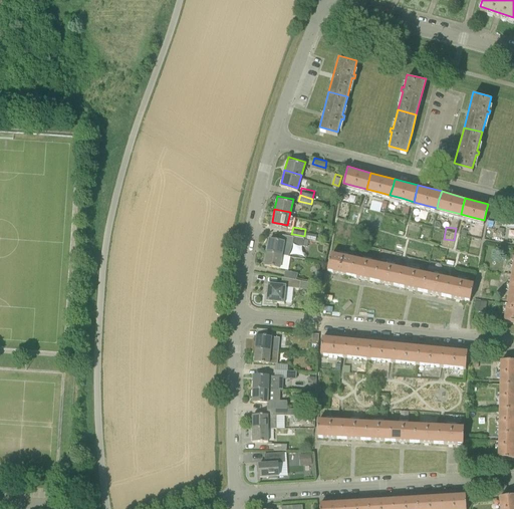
[(303,241),(304,236),(293,234),(292,239),(292,240),(303,242),(303,241)]
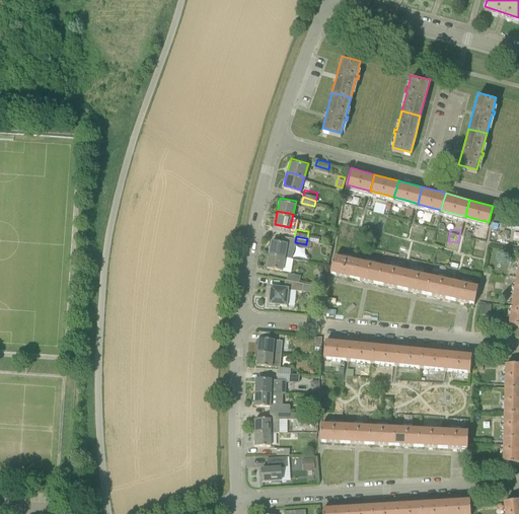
[(294,246),(295,242),(295,241),(272,237),(270,250),(285,253),(291,254),(291,253),(293,250),(294,246)]
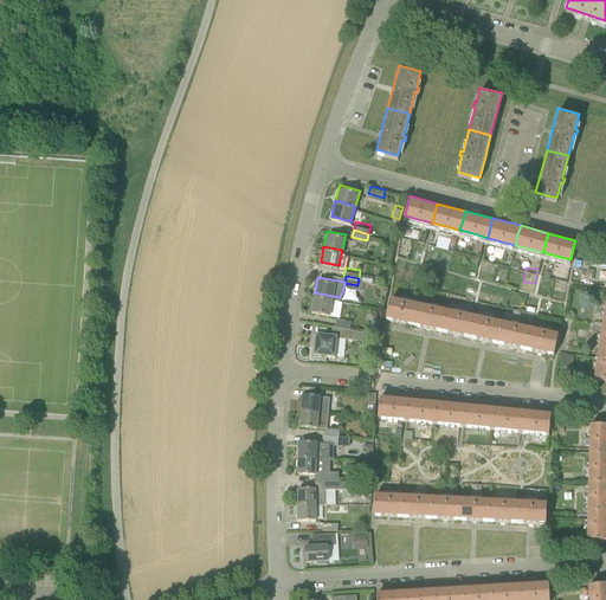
[(333,296),(315,292),(313,309),(329,311),(333,296)]
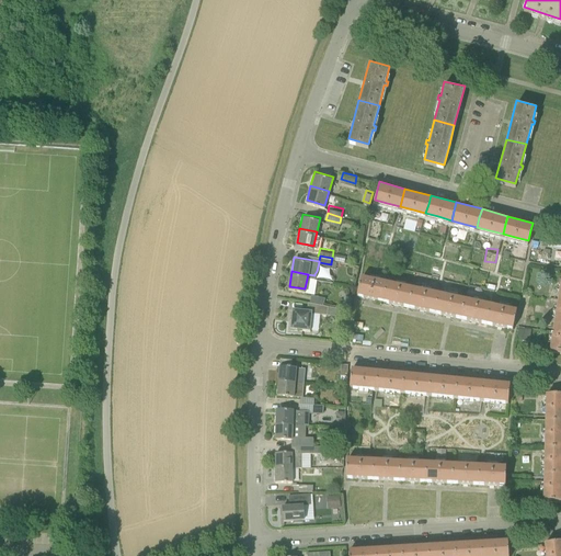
[(387,279),(375,276),(362,273),(359,283),(357,292),(384,297),(385,290),(387,279)]
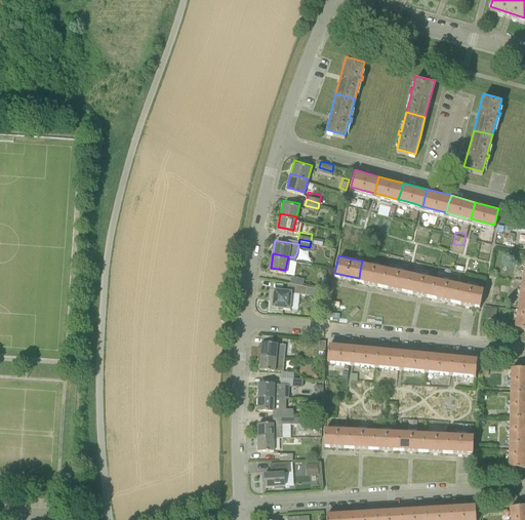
[(359,278),(382,283),(385,276),(387,267),(374,264),(362,261),(360,271),(359,278)]
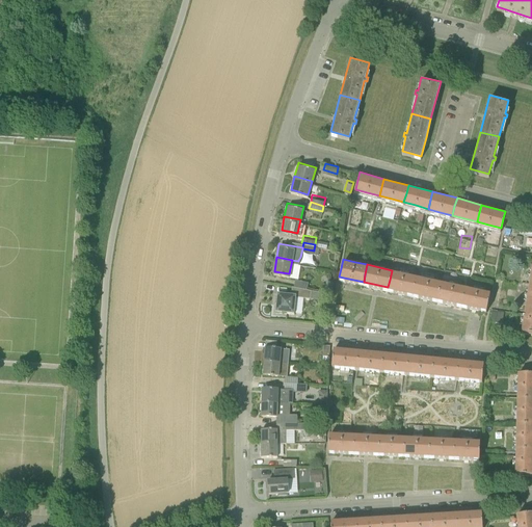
[(417,275),(404,272),(392,270),(390,280),(388,287),(413,292),(415,285),(417,275)]
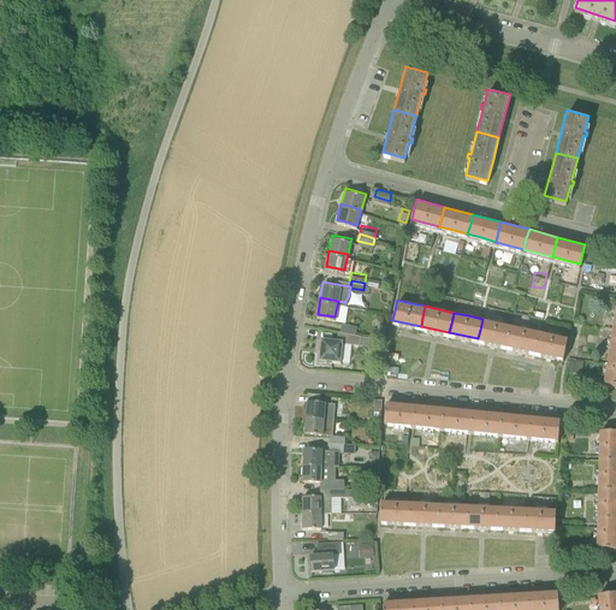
[(510,325),(497,321),(483,319),(480,330),(478,338),(507,344),(508,336),(510,325)]
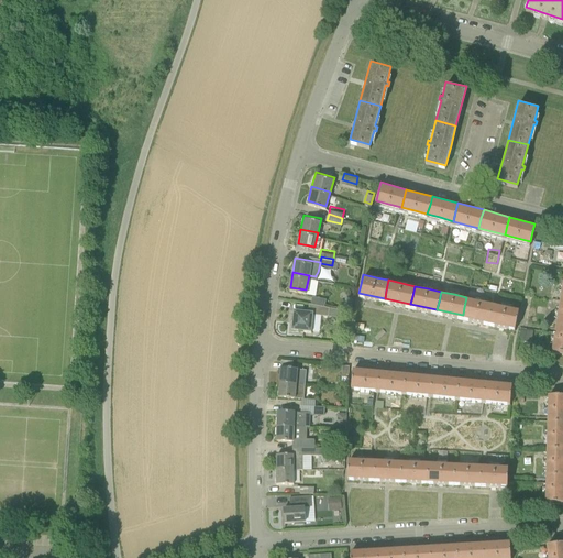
[(324,303),(326,295),(312,293),(310,299),(324,303)]
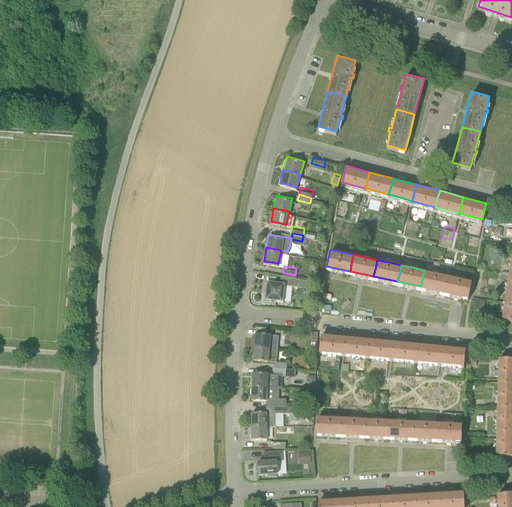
[(448,275),(436,272),(424,270),(422,279),(421,286),(444,291),(446,284),(448,275)]
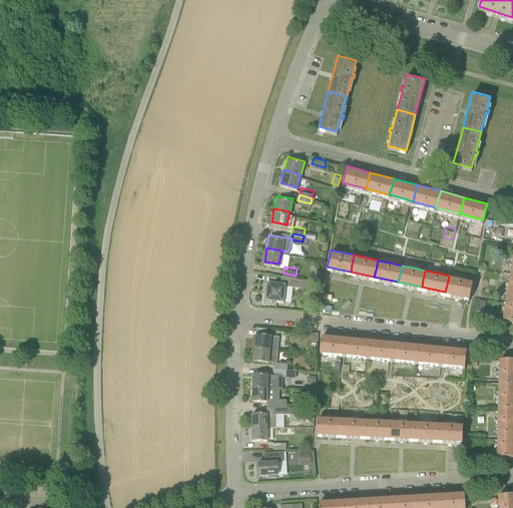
[(296,276),(283,273),(282,273),(281,281),(268,279),(266,297),(292,300),(294,284),(300,284),(300,277),(296,276)]
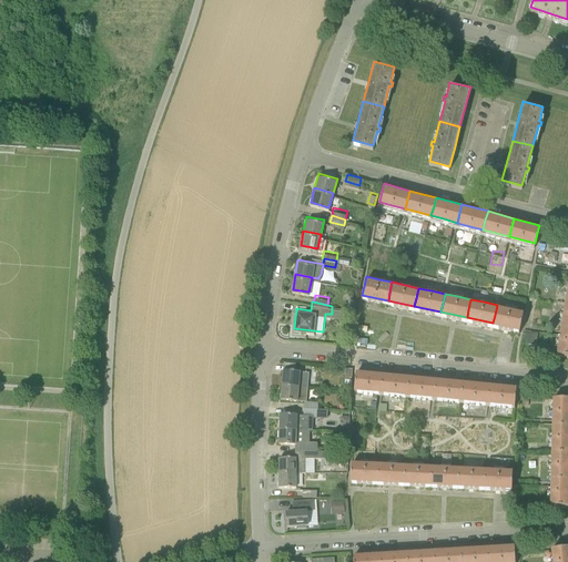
[(524,310),(510,307),(497,305),(495,315),(493,323),(519,329),(521,320),(524,310)]
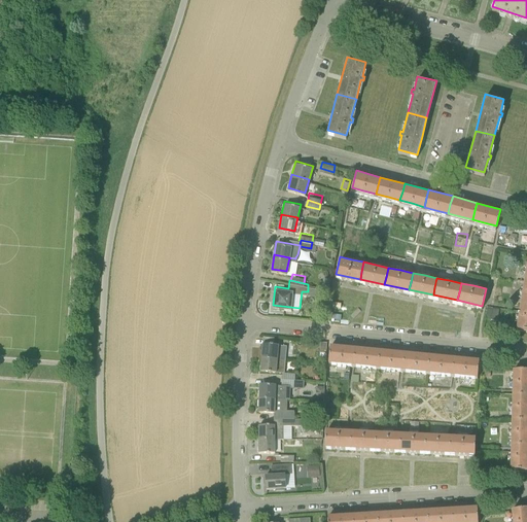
[(526,302),(521,302),(519,310),(518,318),(517,326),(526,327),(526,302)]
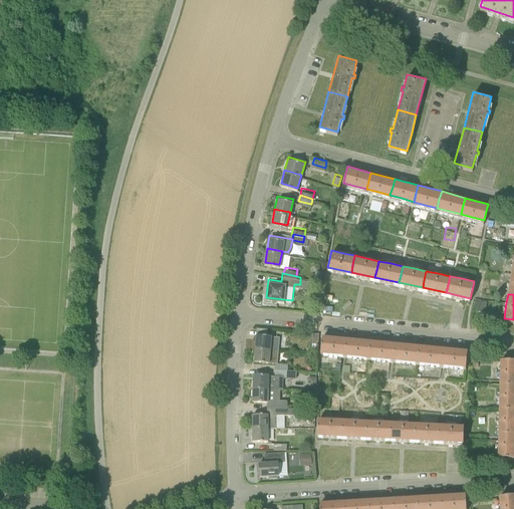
[(255,345),(278,347),(279,333),(256,331),(255,345)]
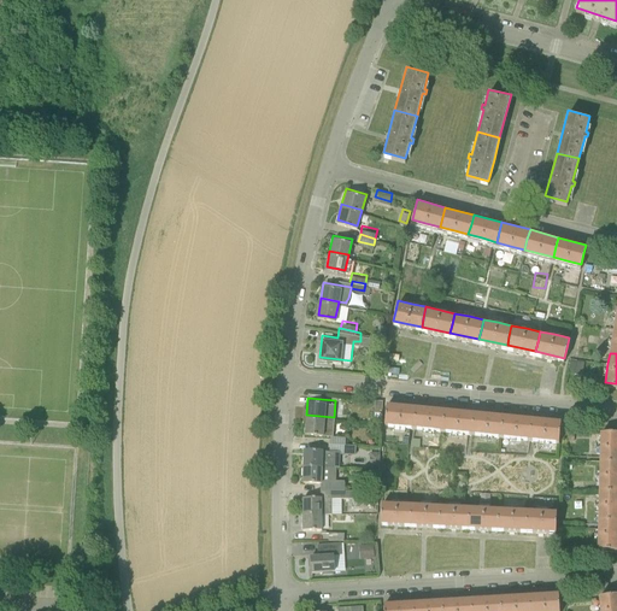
[(387,401),(386,412),(385,421),(399,423),(413,424),(415,415),(416,404),(387,401)]
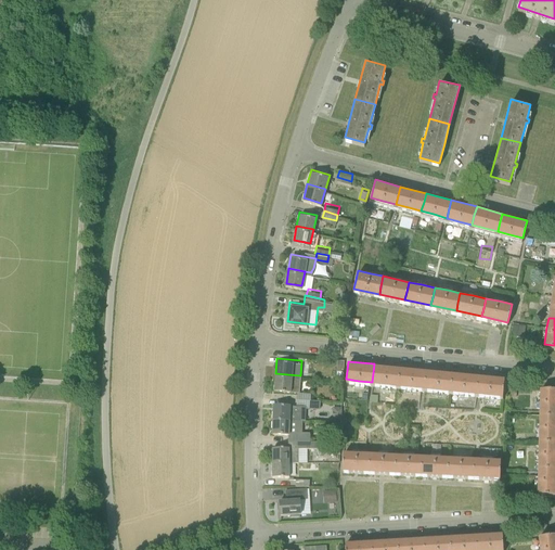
[(336,378),(344,379),(345,365),(336,363),(336,378)]
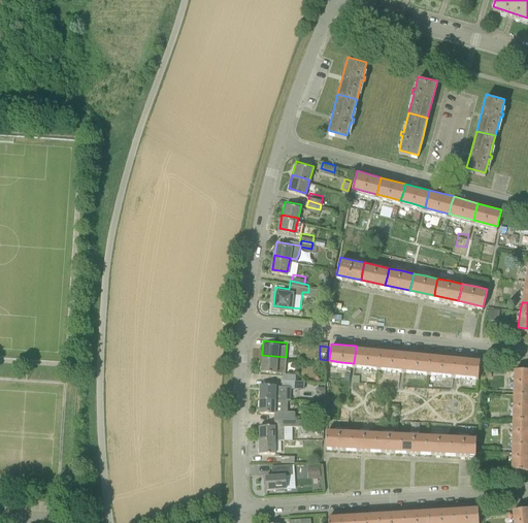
[(378,365),(380,357),(381,348),(356,346),(355,355),(354,363),(366,364),(378,365)]
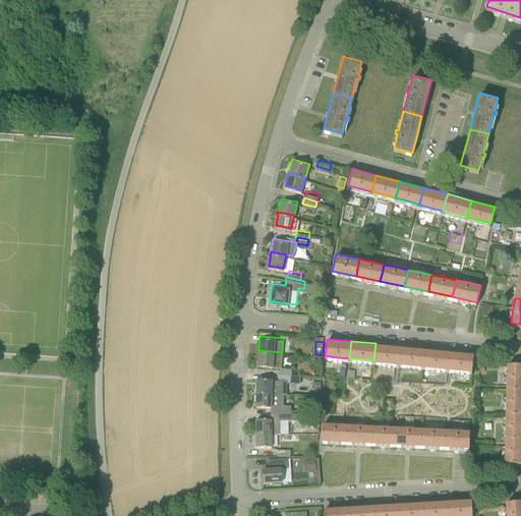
[(375,343),(374,352),(373,360),(386,361),(398,363),(399,355),(400,346),(375,343)]
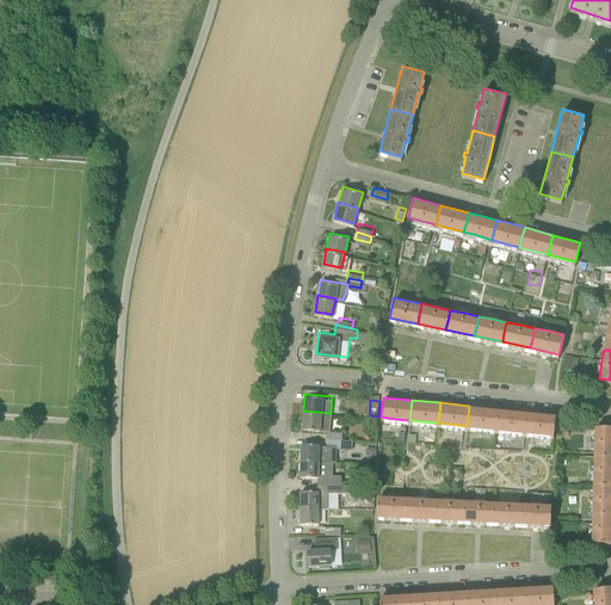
[(482,427),(497,428),(497,419),(498,408),(469,406),(468,417),(467,426),(482,427)]
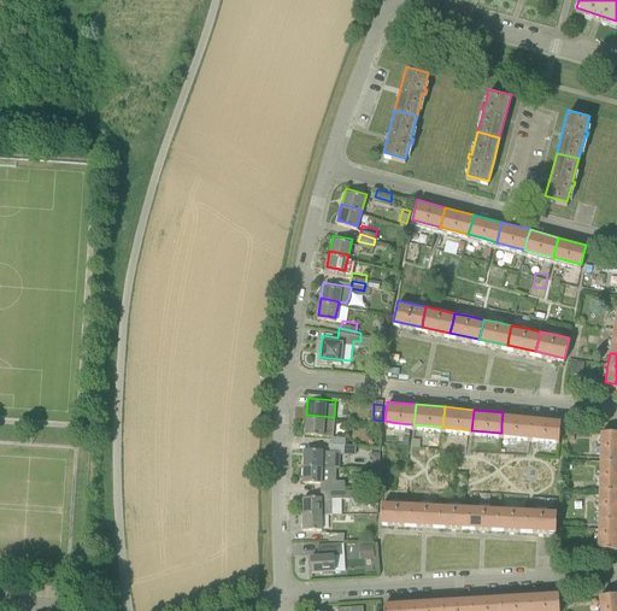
[(516,434),(530,435),(530,426),(532,416),(503,412),(501,423),(501,433),(516,434)]
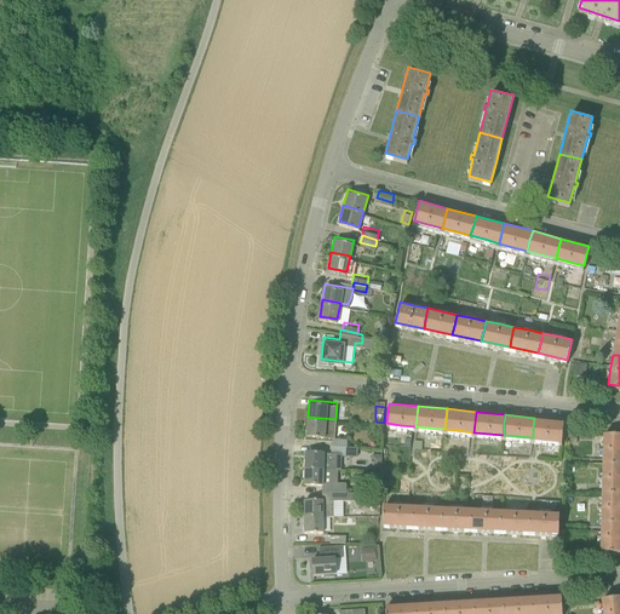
[(306,432),(332,434),(334,434),(336,419),(308,417),(306,432)]
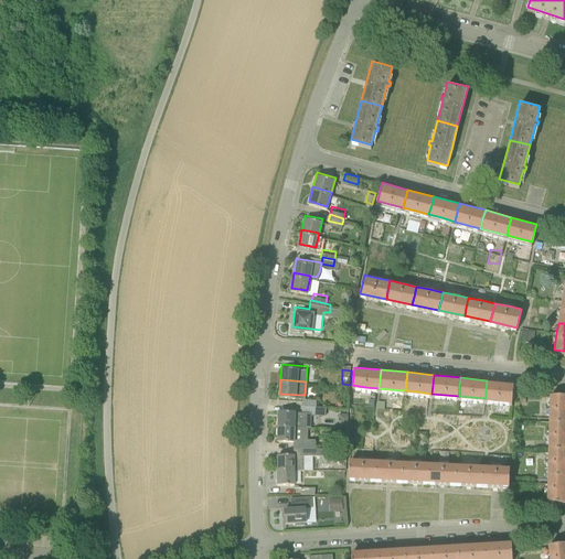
[(486,398),(499,400),(512,401),(513,393),(513,383),(487,380),(486,389),(486,398)]
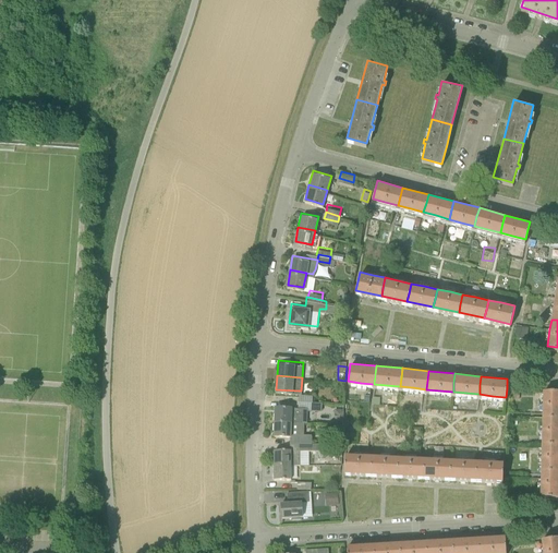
[(543,415),(557,415),(557,388),(543,388),(543,397),(543,406),(543,415)]
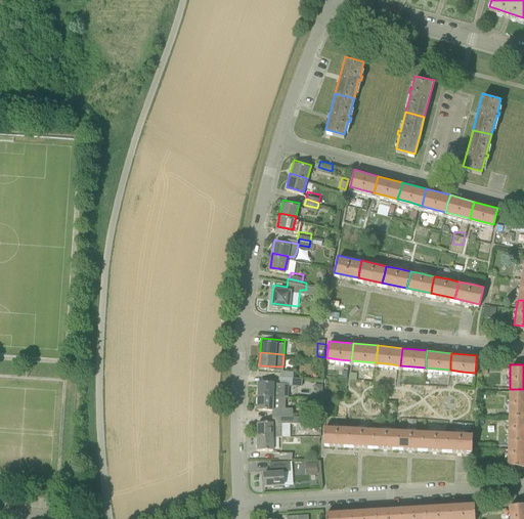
[(258,392),(282,393),(282,387),(288,387),(288,380),(303,381),(303,375),(294,374),(280,374),(279,380),(273,380),(258,379),(258,392)]
